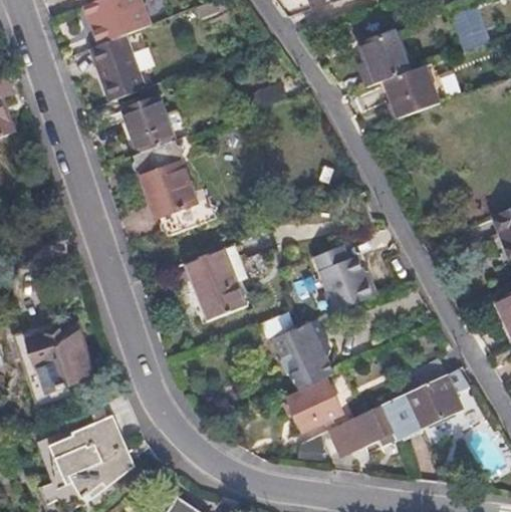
[(138,27),(135,19),(151,12),(146,0),(128,0),(126,1),(126,0),(113,0),(88,10),(99,41),(138,27)]
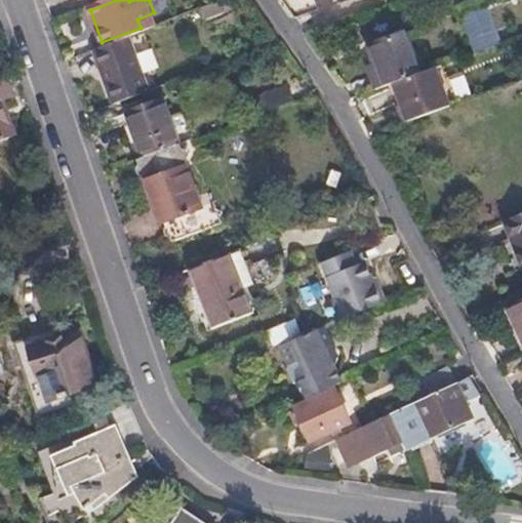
[(452,3),(450,0),(436,0),(440,8),(452,3)]
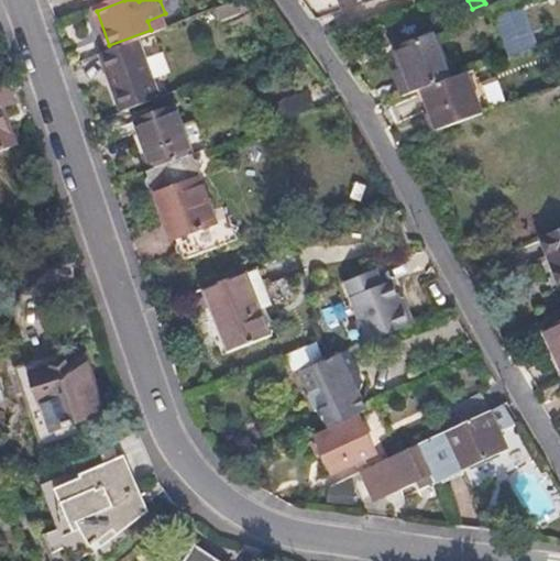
[(235,14),(232,1),(215,9),(220,21),(235,14)]
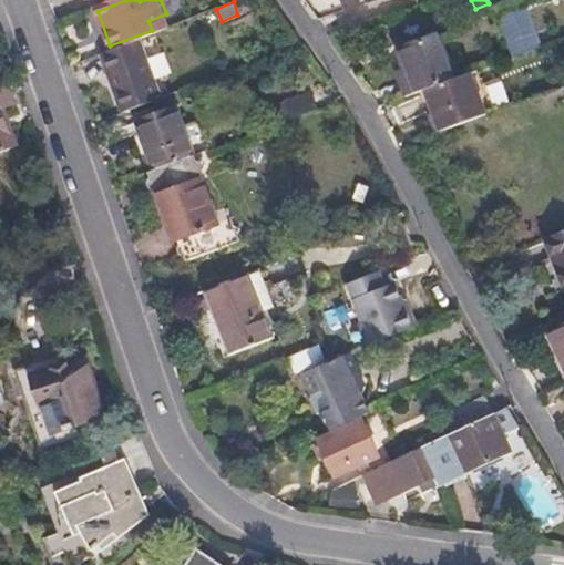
[(535,48),(531,34),(503,44),(508,59),(535,48)]
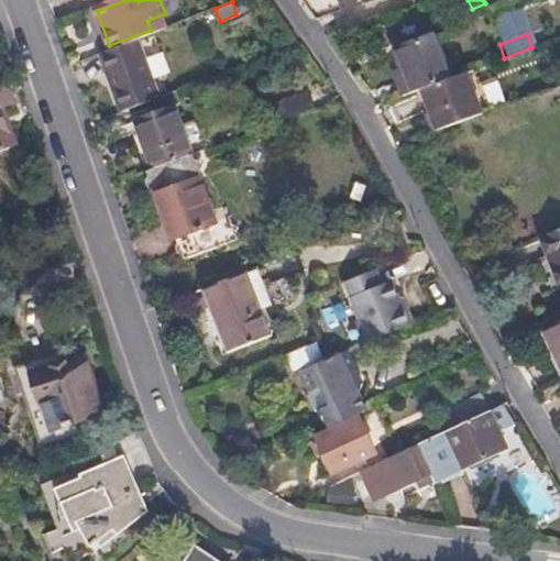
[(448,79),(431,35),(399,46),(394,50),(402,73),(390,78),(396,98),(419,90),(448,79)]
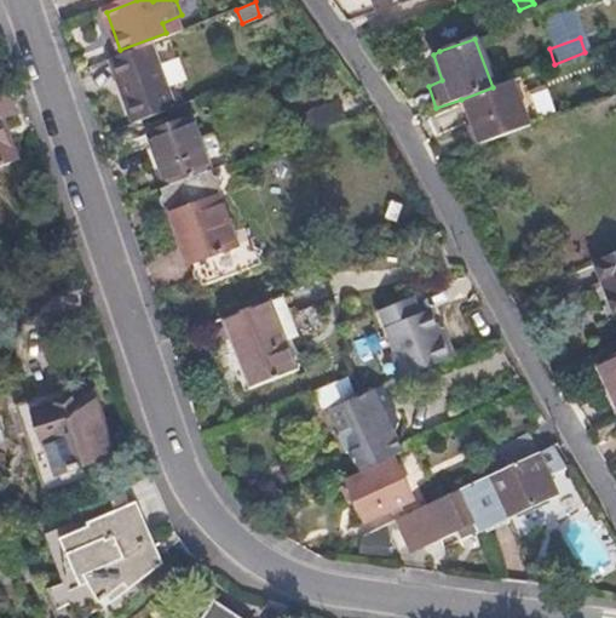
[(172,107),(151,44),(109,61),(131,122),(172,107)]
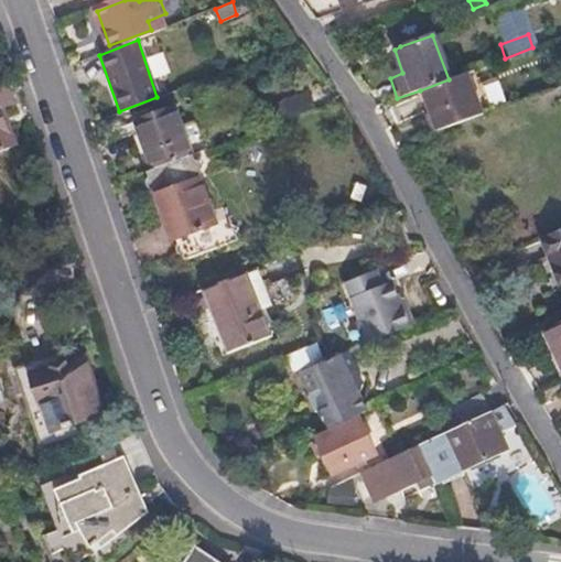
[(420,90),(428,111),(433,126),(477,110),(464,73),(449,79),(420,90)]
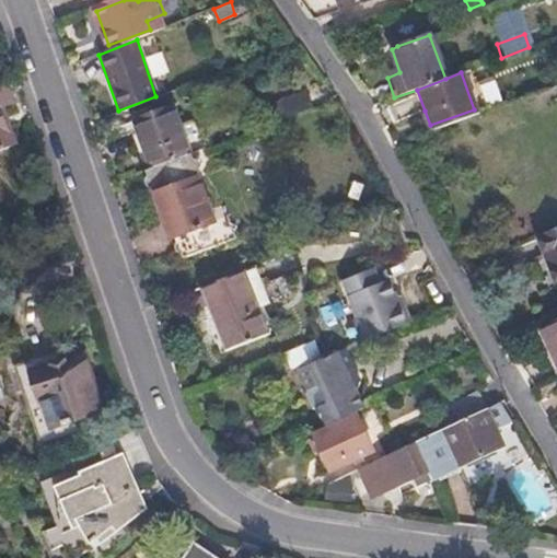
[(185,154),(167,105),(130,118),(148,167),(185,154)]
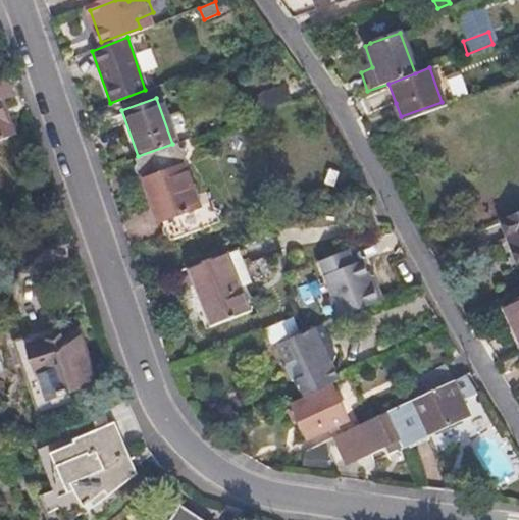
[(133,158),(142,180),(157,222),(160,221),(168,242),(218,223),(211,203),(198,208),(174,143),(172,144),(138,156),(133,158)]
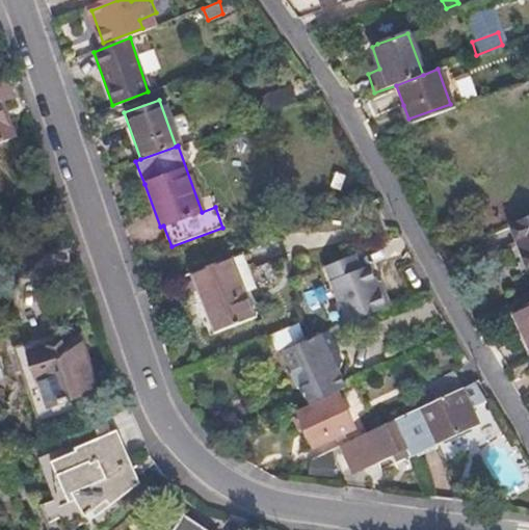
[(528,215),(510,224),(528,269),(528,215)]
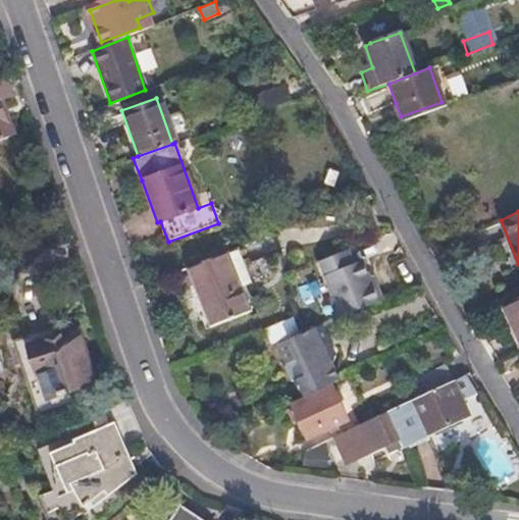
[(380,302),(362,260),(352,264),(346,250),(318,260),(342,317),(380,302)]
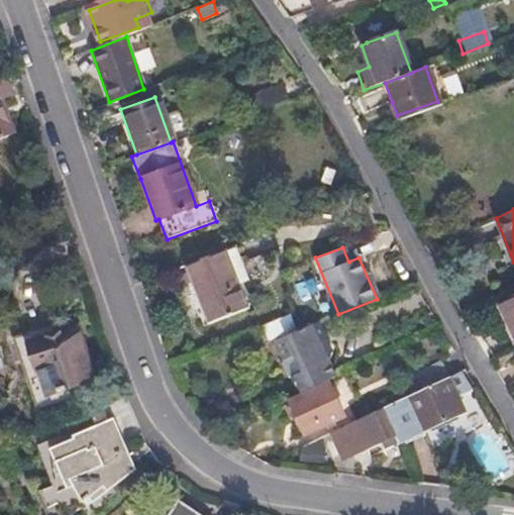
[(240,311),(218,251),(185,265),(207,324),(240,311)]
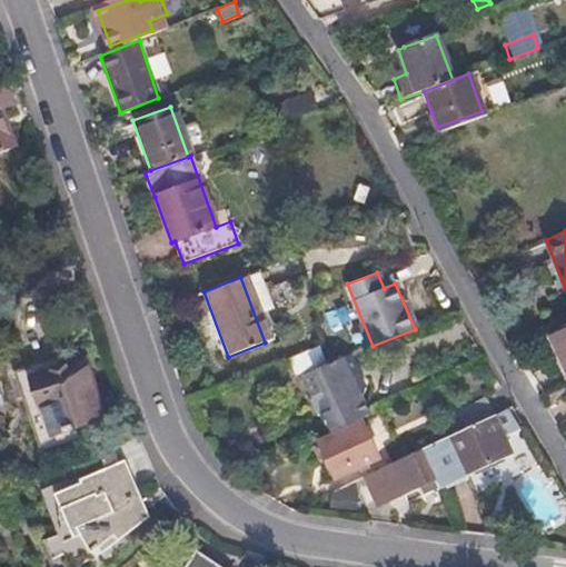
[(565,379),(565,322),(544,334),(565,380),(565,379)]
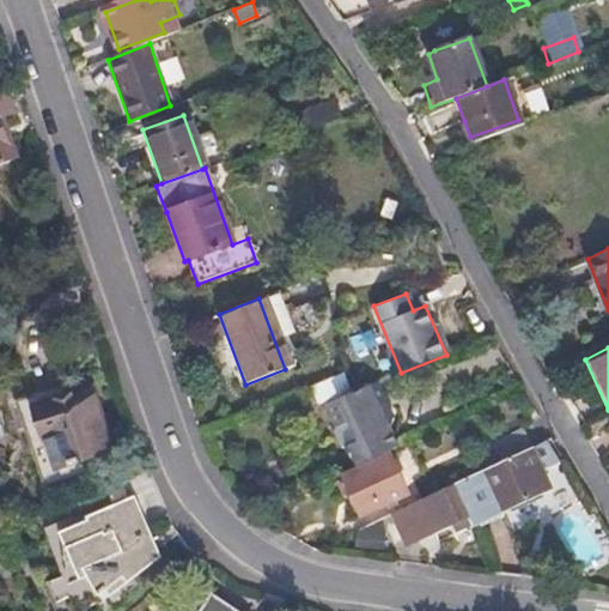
[(314,388),(320,405),(352,392),(346,375),(314,388)]
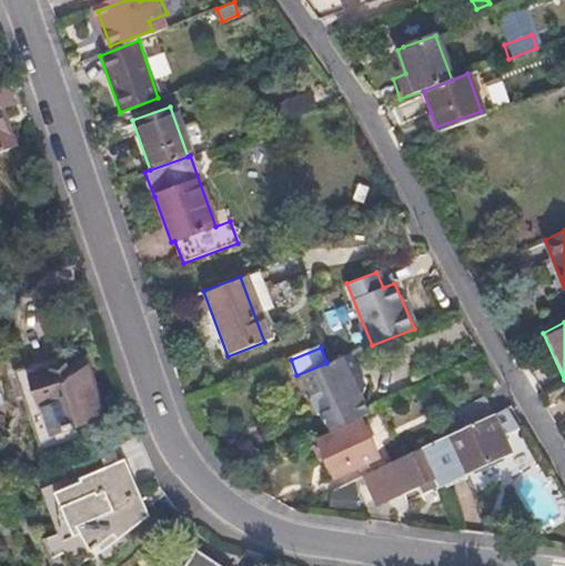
[(56,366),(51,354),(24,363),(8,370),(38,453),(82,436),(77,421),(96,413),(77,360),(56,366)]
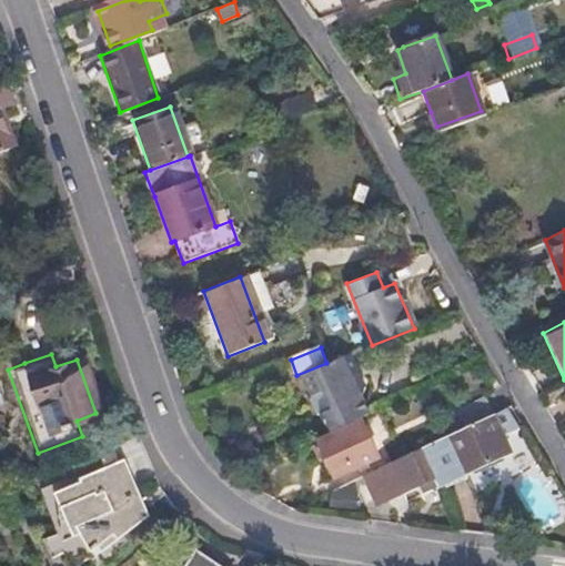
[(364,386),(350,354),(300,375),(310,396),(321,392),(323,393),(330,410),(321,414),(329,432),(352,422),(369,414),(360,395),(364,386)]
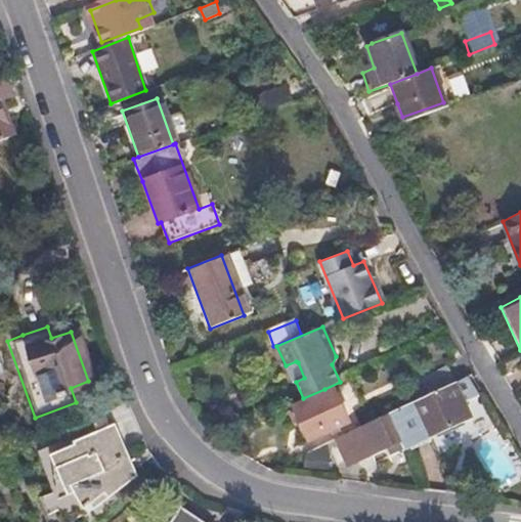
[(451,383),(444,367),(419,379),(426,395),(451,383)]
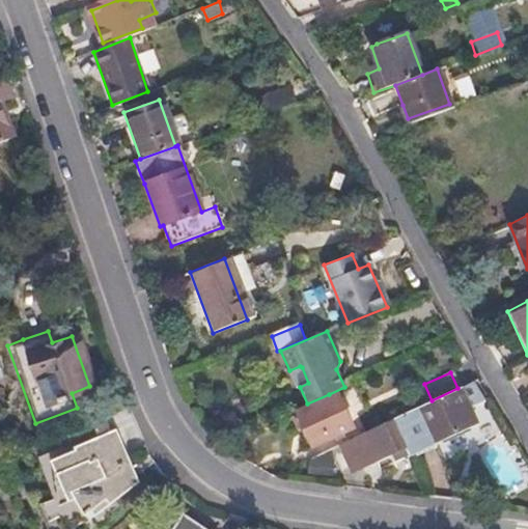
[(435,453),(431,442),(474,422),(468,408),(488,398),(475,379),(457,388),(432,400),(389,420),(406,454),(407,457),(414,455),(416,462),(435,453)]
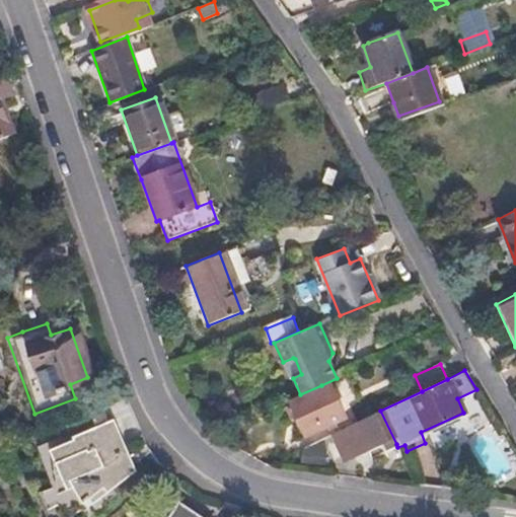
[(342,418),(334,400),(329,402),(321,385),(300,394),(287,401),(302,435),(342,418)]
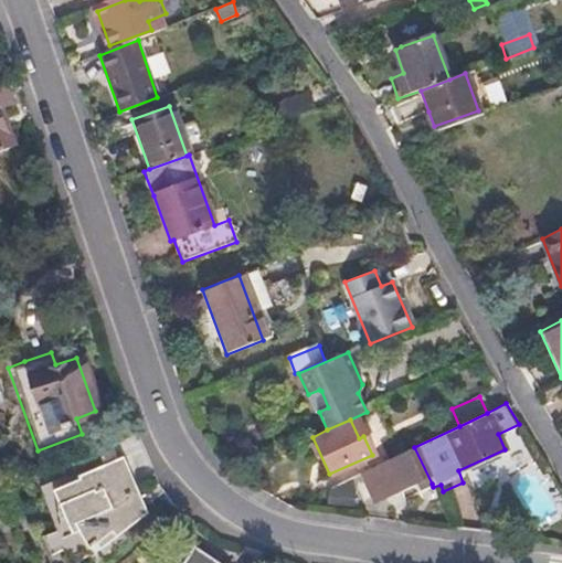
[(432,484),(414,447),(360,474),(373,501),(409,486),(414,497),(433,487),(432,484)]
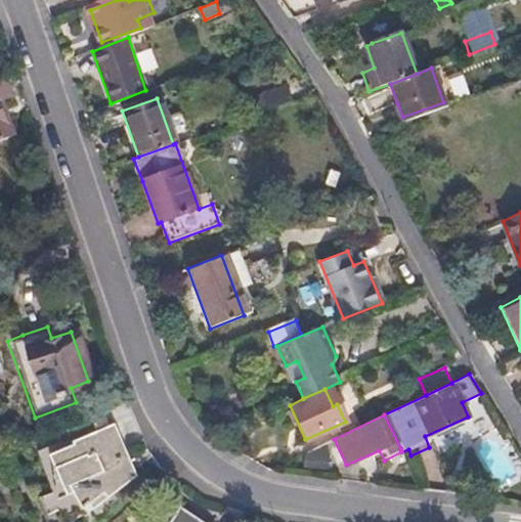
[(69,521),(89,510),(134,466),(107,416),(70,437),(71,440),(40,455),(56,488),(36,497),(47,521),(69,521)]
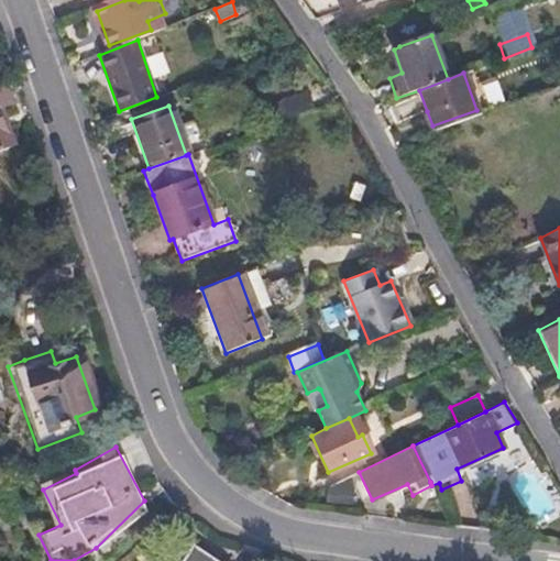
[(210,560),(194,550),(186,560),(210,560)]
